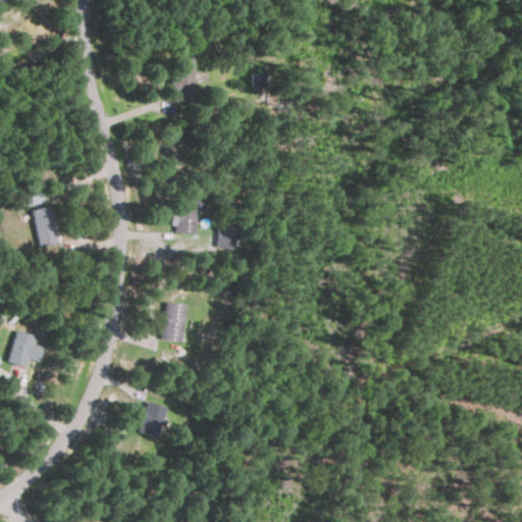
[(21,189),(24,204),(41,201),(38,185),(21,189)]
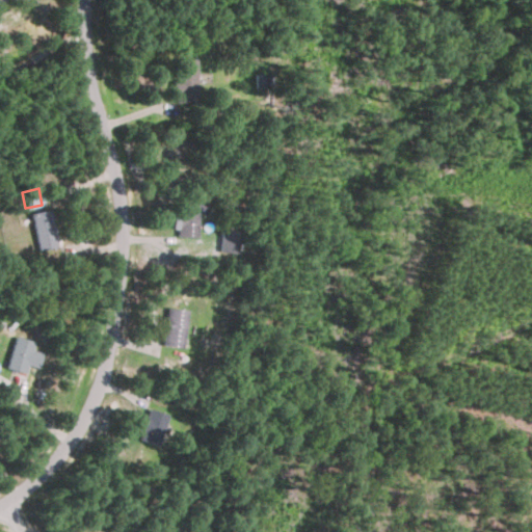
[(194,238),(194,204),(171,204),(171,238),(194,238)]
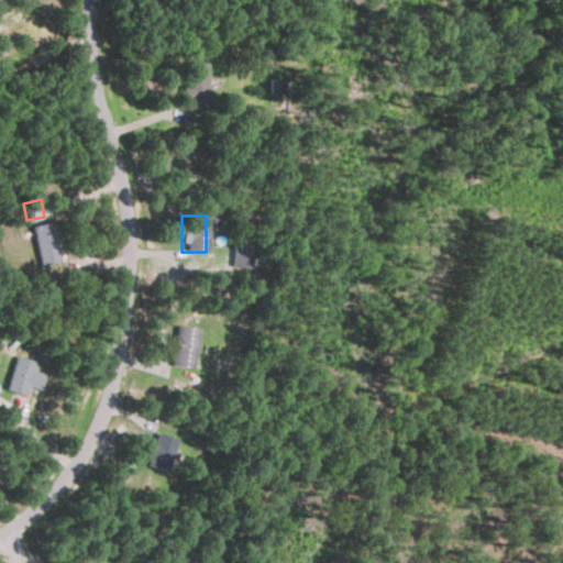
[(37,264),(57,262),(52,222),(32,224),(37,264)]
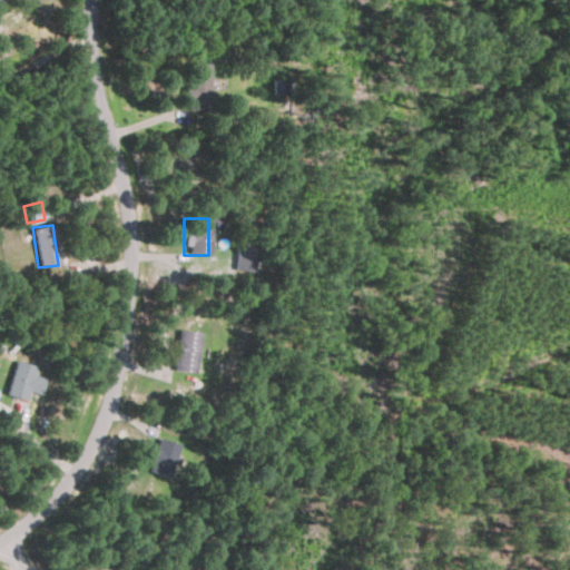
[(234,269),(253,271),(254,247),(235,246),(234,269)]
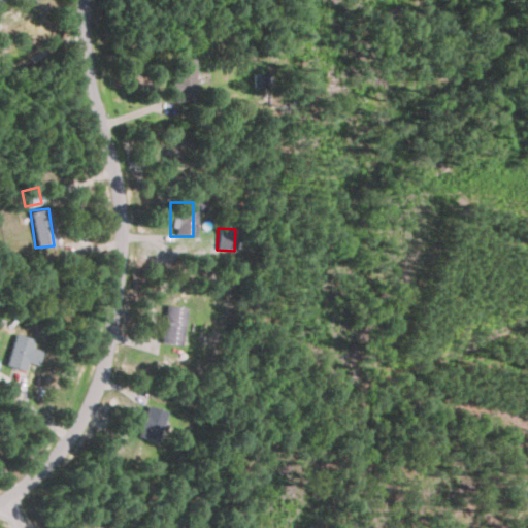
[(183,307),(163,305),(158,342),(177,345),(183,307)]
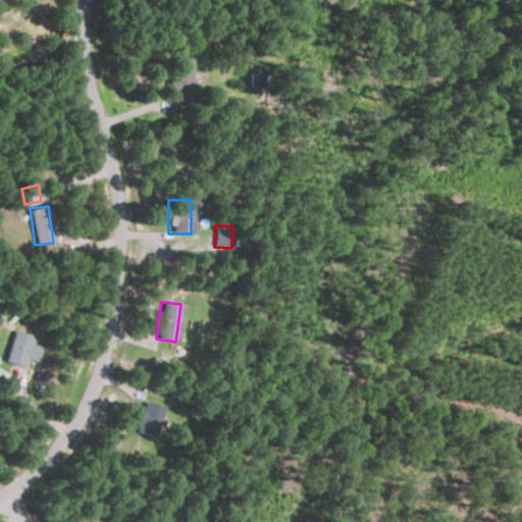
[(3,360),(21,366),(31,334),(12,329),(3,360)]
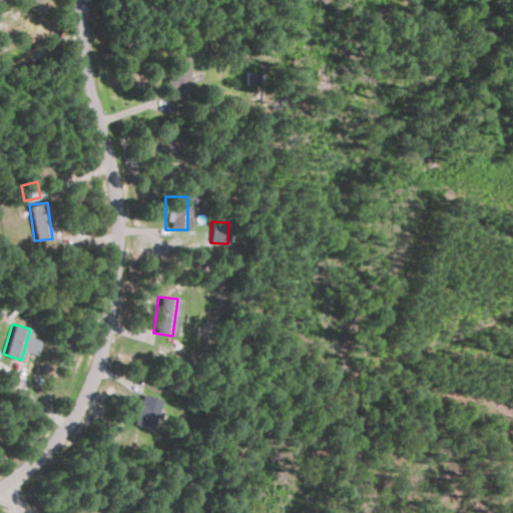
[(148,430),(158,400),(140,394),(131,425),(148,430)]
